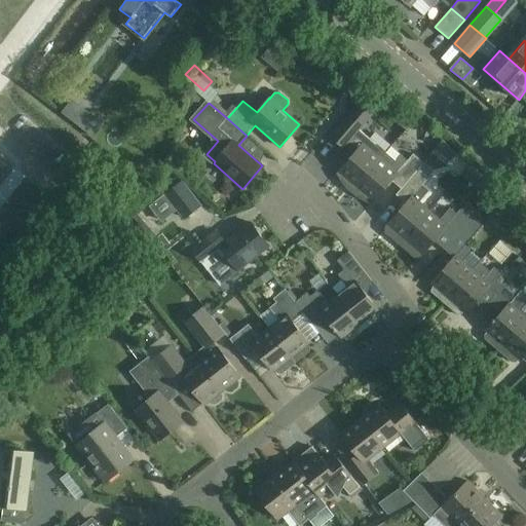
[(348,191),(349,192),(384,151),(359,128),(363,124),(350,113),(330,136),(343,147),(348,141),(358,149),(336,173),(340,182),(348,191)]
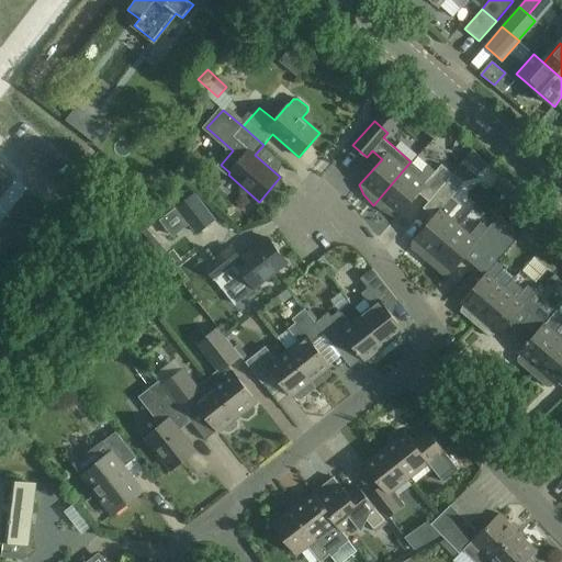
[(111,132),(101,124),(90,138),(100,146),(111,132)]
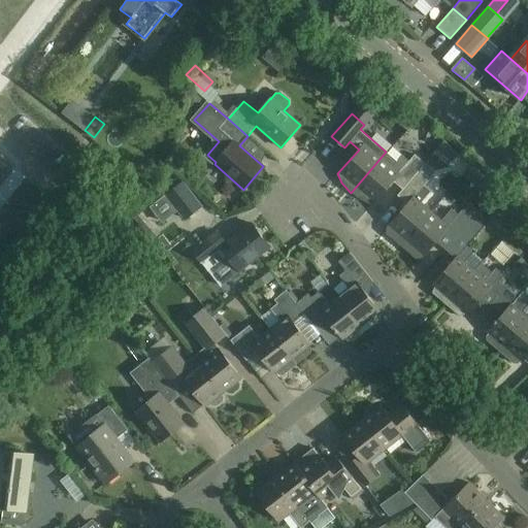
[(402,189),(420,169),(426,163),(415,154),(409,160),(402,154),(396,161),(386,152),(351,193),(355,196),(361,199),(366,202),(371,204),(393,179),(402,189)]
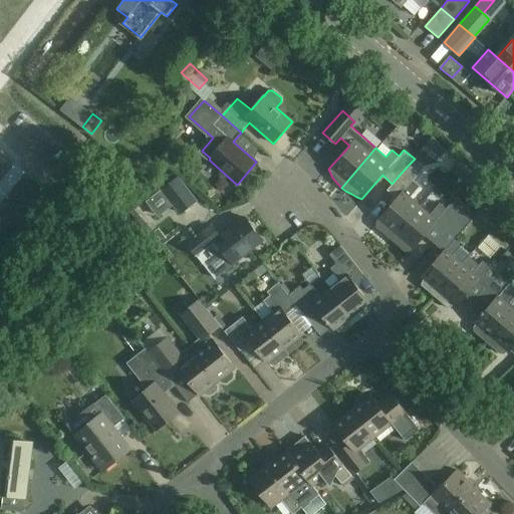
[(377,225),(393,238),(421,206),(411,197),(421,186),(414,180),(419,175),(409,165),(392,184),(387,190),(397,198),(379,218),(380,218),(377,221),(377,225)]
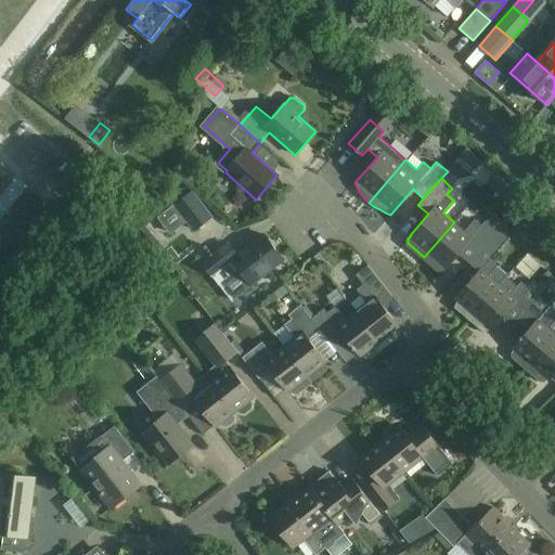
[(211,216),(191,190),(175,202),(195,229),(211,216)]
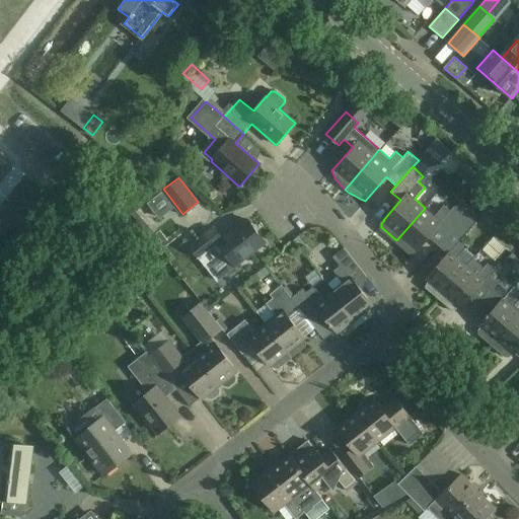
[(482,194),(489,200),(497,192),(497,191),(490,184),(490,186),(482,194)]
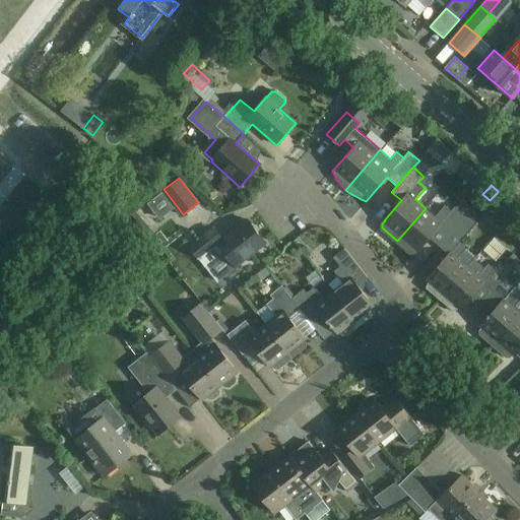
[(152,215),(169,235),(185,220),(169,201),(152,215)]
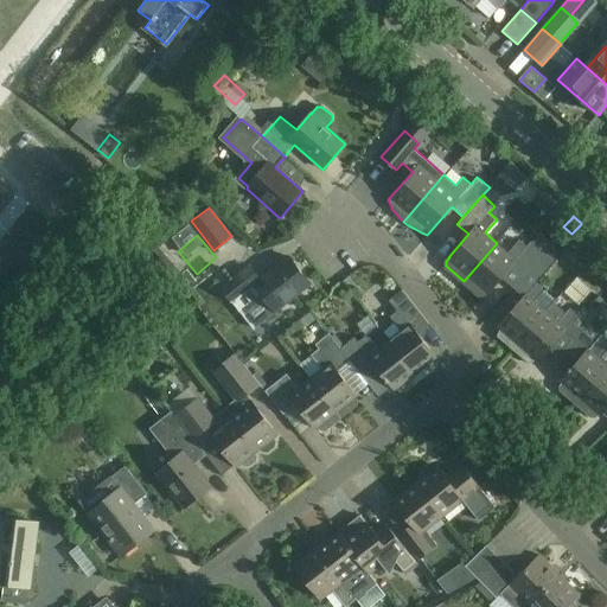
[(528,270),(530,267),(544,251),(532,242),(529,247),(521,240),(509,254),(497,243),(464,281),(481,295),(484,295),(487,292),(489,292),(516,261),(528,270)]
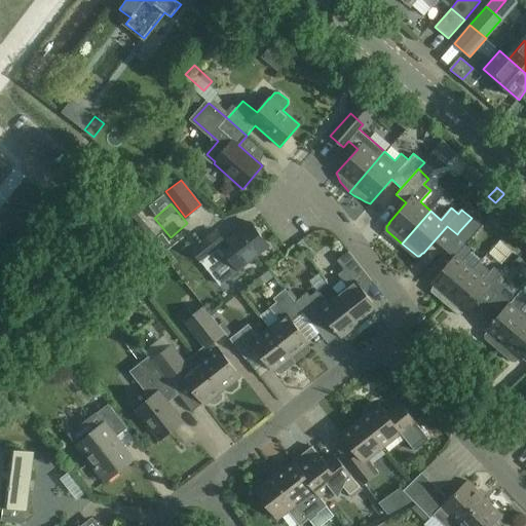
[(473,217),(472,218),(459,231),(477,247),(490,231),(473,217)]
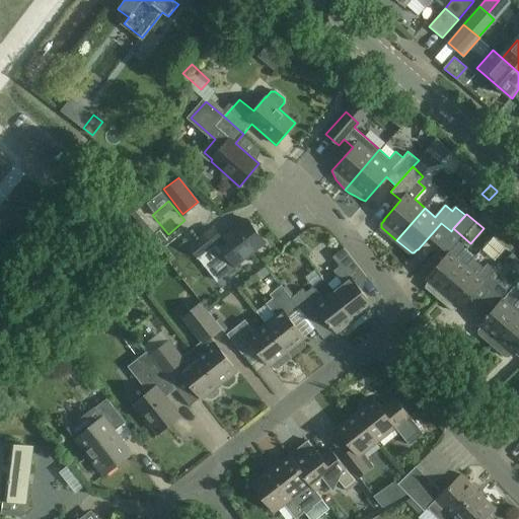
[(205,267),(223,252),(235,267),(266,243),(246,220),(222,239),(214,229),(191,247),(205,267)]
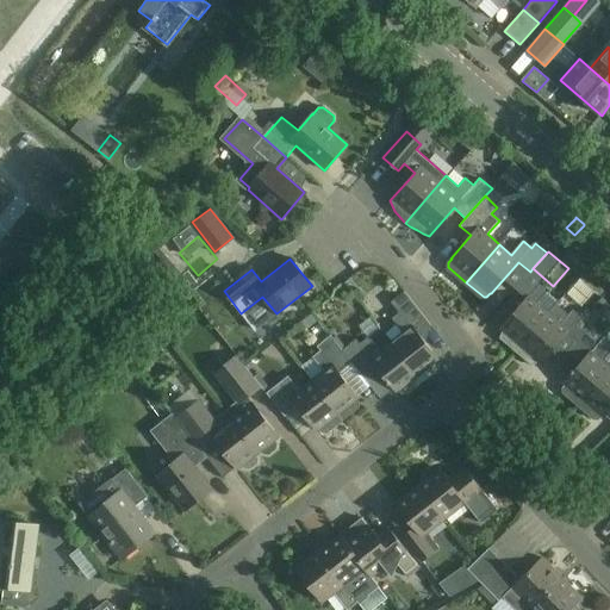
[(499,337),(515,350),(548,312),(556,304),(558,302),(547,292),(549,288),(541,282),(502,328),(504,330),(502,332),(499,337)]
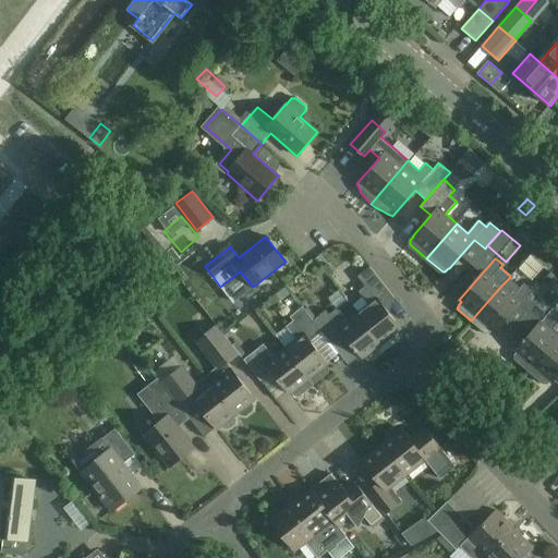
[(368,305),(358,314),(386,350),(402,337),(402,331),(384,307),(395,300),(371,268),(360,277),(366,286),(359,292),(368,305)]
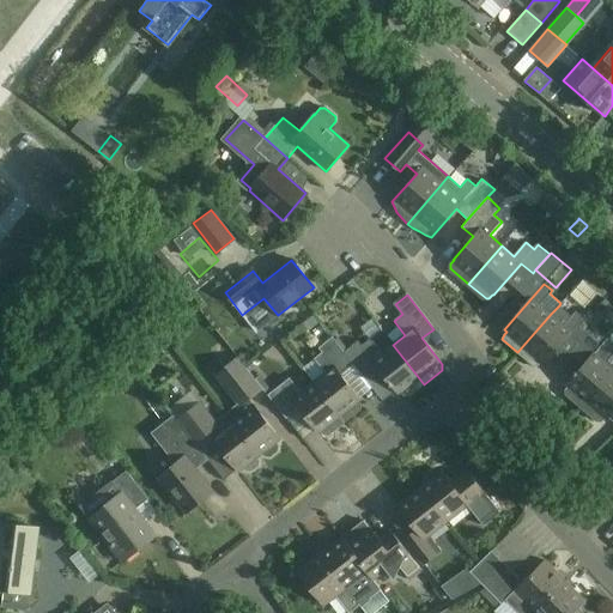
[(576,311),(572,316),(559,305),(551,314),(517,352),(534,368),(538,366),(541,362),(544,364),(572,332),(584,341),(601,321),(590,311),(584,319),(576,311)]
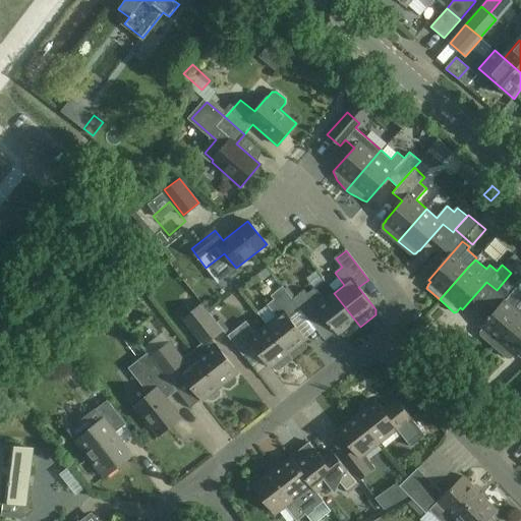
[(494,347),(520,315),(520,291),(516,287),(520,281),(511,273),(497,290),(506,298),(481,326),(483,328),(479,332),(480,336),(494,347)]
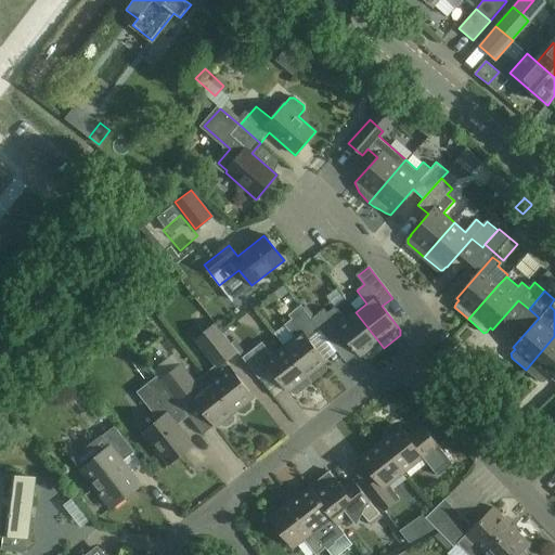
[(321,331),(311,319),(301,306),(288,315),(291,319),(284,324),(295,337),(283,347),(312,383),(327,371),(327,366),(325,363),(326,362),(309,339),(321,331)]
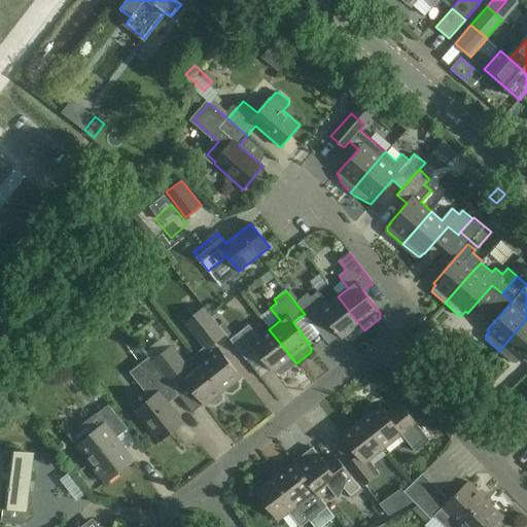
[(343,339),(345,337),(348,341),(352,340),(364,330),(338,296),(327,305),(318,292),(311,297),(308,293),(295,303),(305,314),(315,327),(326,319),(343,339)]
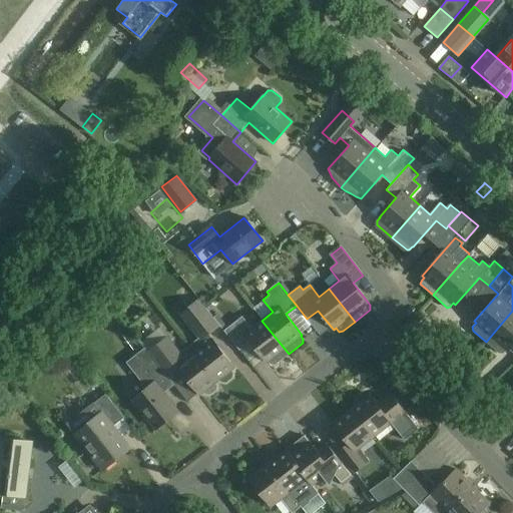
[(188,346),(194,354),(216,382),(219,380),(221,382),(226,383),(233,378),(233,372),(231,370),(234,368),(208,334),(219,326),(198,300),(180,314),(199,337),(188,346)]
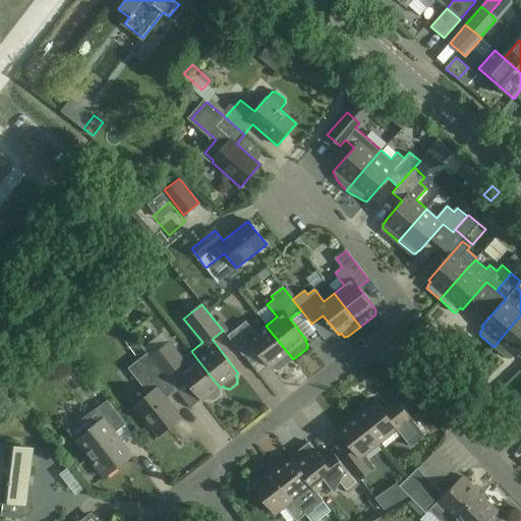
[(520,315),(494,347),(508,359),(512,358),(514,355),(516,356),(520,349),(520,315)]
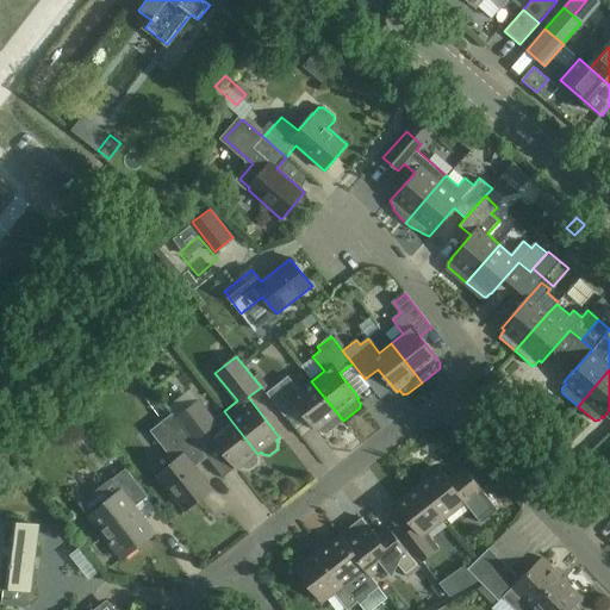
[(317,431),(321,429),(323,431),(327,434),(343,421),(311,381),(299,391),(288,377),(266,393),(285,417),(298,406),(317,431)]
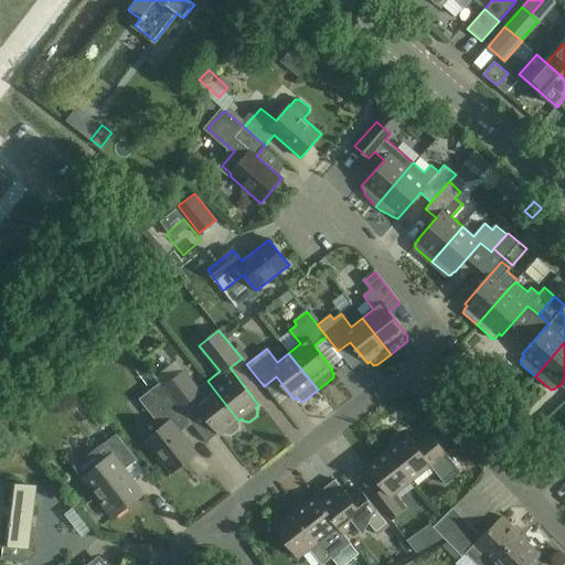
[(159,383),(190,422),(206,408),(226,435),(233,436),(241,430),(241,424),(238,420),(214,390),(208,381),(196,388),(176,362),(156,377),(160,383),(159,383)]
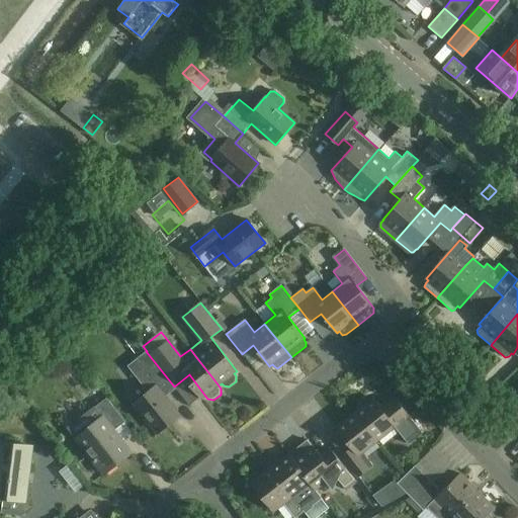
[(128,365),(150,393),(135,405),(157,434),(181,416),(167,397),(176,390),(174,386),(146,351),(128,365)]
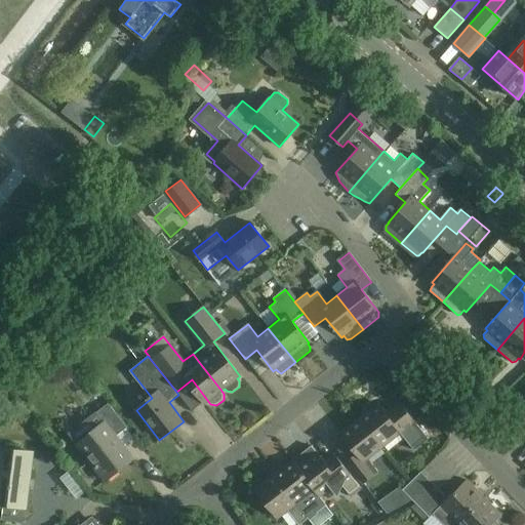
[(378,402),(359,417),(382,446),(401,431),(415,449),(429,439),(400,401),(386,412),(378,402)]
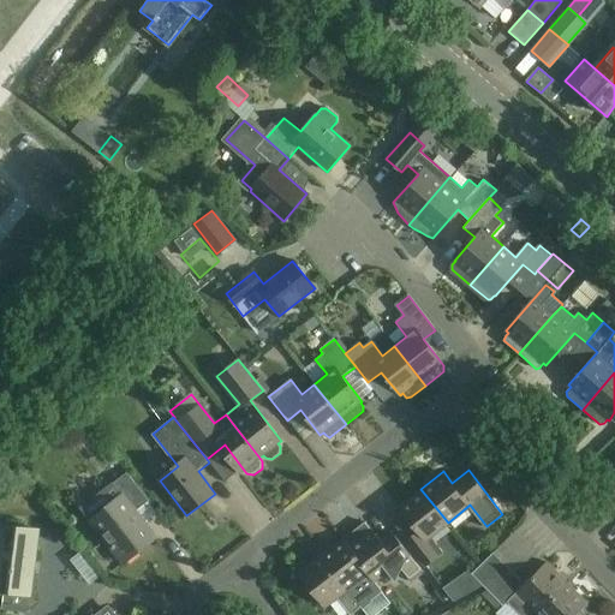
[(126,473),(81,508),(123,563),(156,537),(136,511),(148,502),(126,473)]
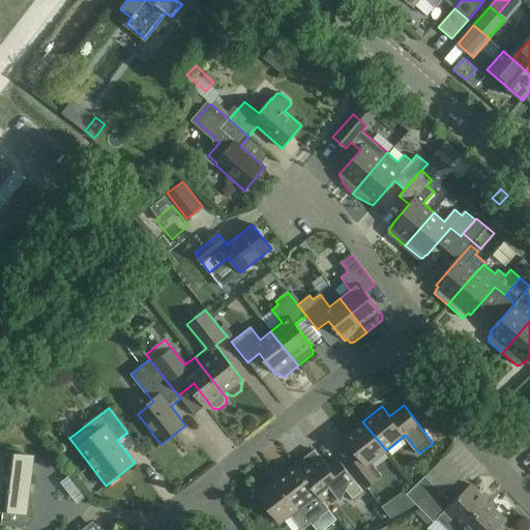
[(372,463),(386,450),(362,421),(344,437),(360,457),(349,466),(366,489),(379,478),(381,476),(372,463)]
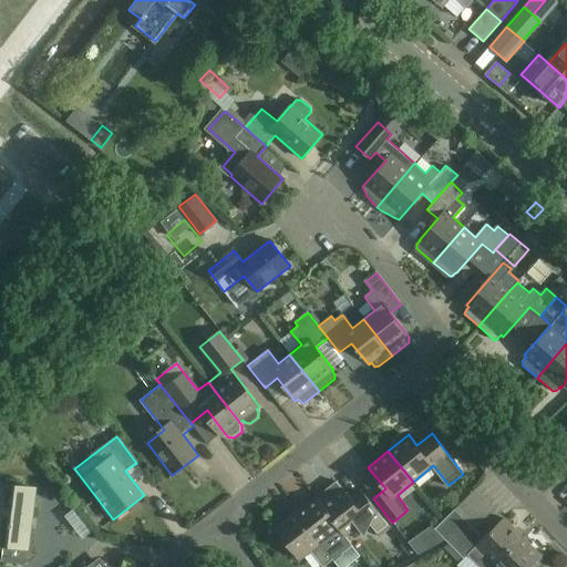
[(337,481),(316,497),(321,504),(346,535),(358,526),(364,535),(370,524),(378,534),(389,525),(361,490),(350,497),(337,481)]
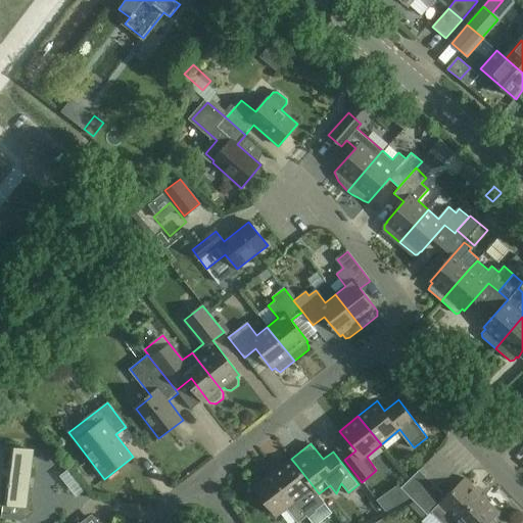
[(0,503),(25,507),(32,452),(0,446),(0,503)]
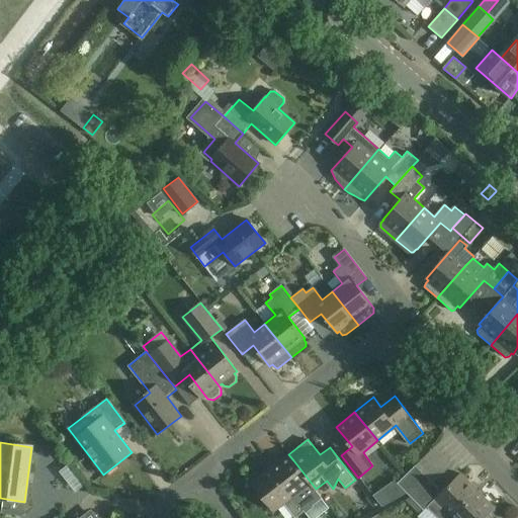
[(288,454),(270,468),(304,511),(322,497),(316,489),(293,460),(288,454)]
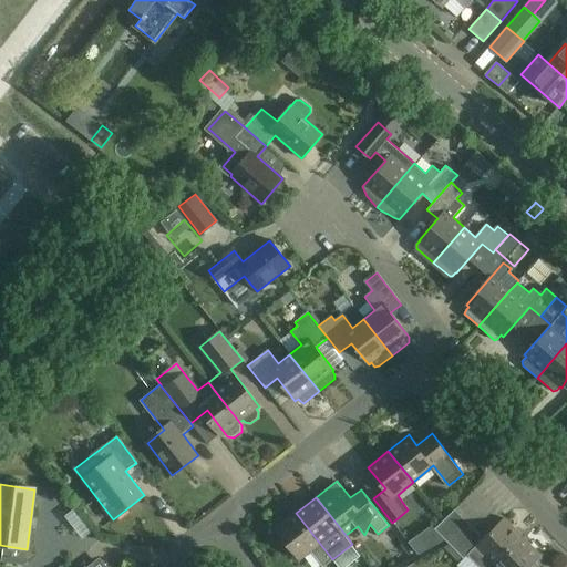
[(445,538),(466,517),(456,507),(434,528),(445,538)]
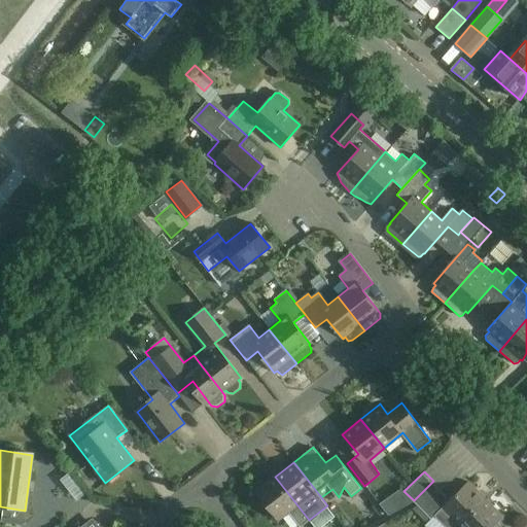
[(300,526),(309,520),(275,477),(256,491),(278,520),(289,512),(300,526)]
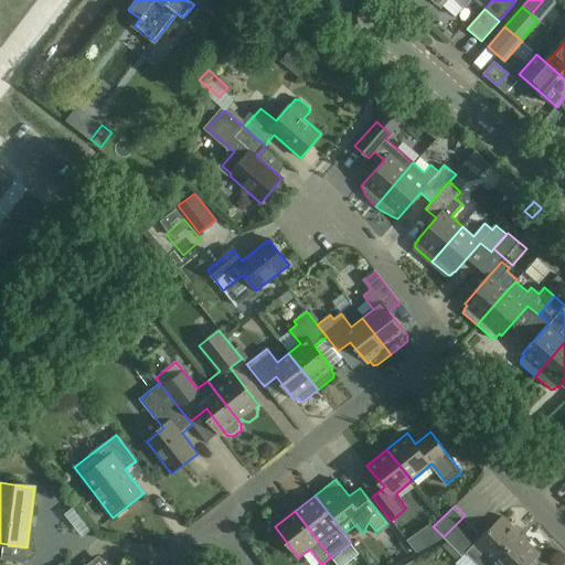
[(444,536),(451,545),(473,524),(465,515),(444,536)]
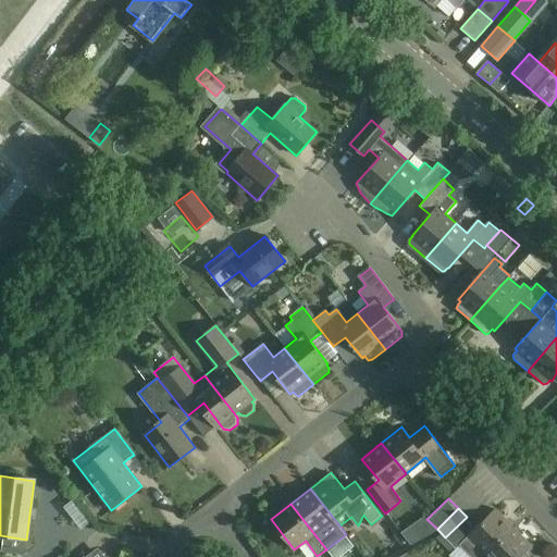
[(467,517),(445,537),(455,548),(458,544),(470,556),(481,556),(484,554),(512,527),(495,508),(475,527),(467,517)]
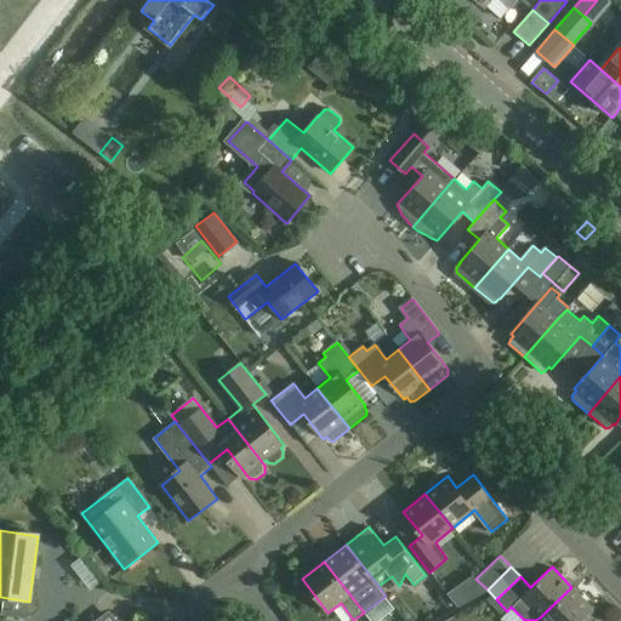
[(543,620),(576,620),(584,615),(591,608),(571,587),(540,617),(543,620)]
